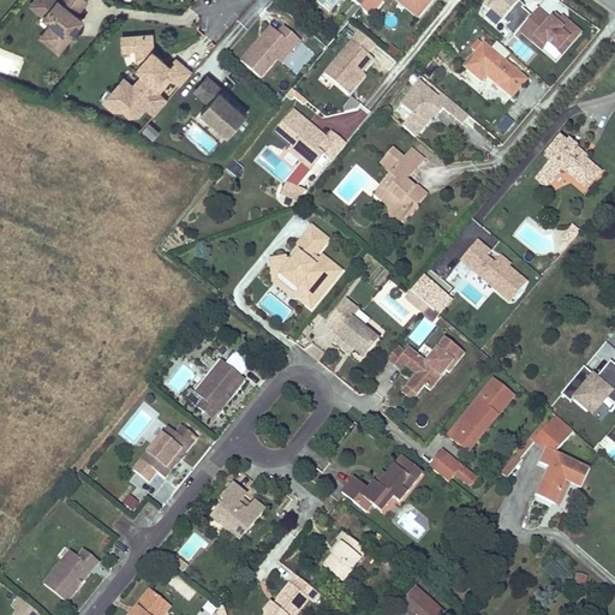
[(33,0),(29,5),(52,23),(54,25),(54,31),(48,39),(61,49),(71,39),(69,36),(77,25),(75,23),(79,17),(76,13),(85,0),(63,0),(61,3),(58,0),(33,0)]
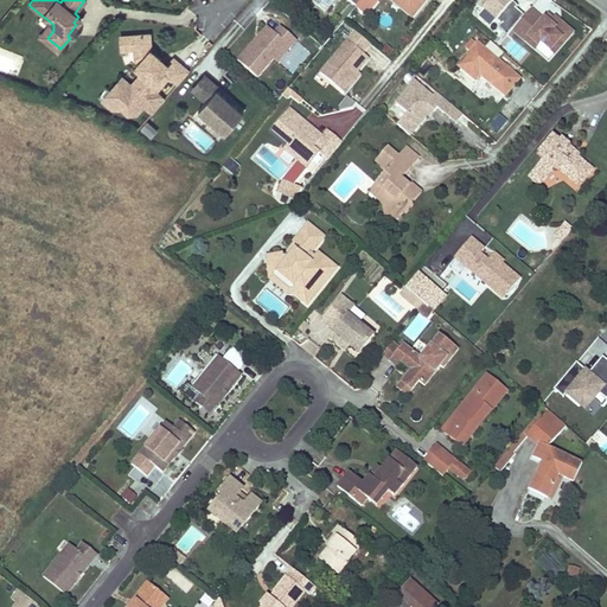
[(360,0),(355,7),(366,17),(379,0),(389,0),(411,19),(426,0),(360,0)]
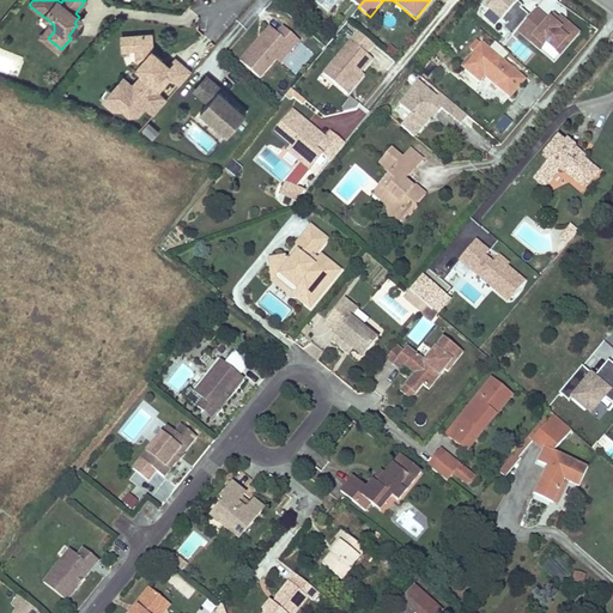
[(515,2),(515,0),(489,0),(481,11),(515,34),(529,12),(515,2)]
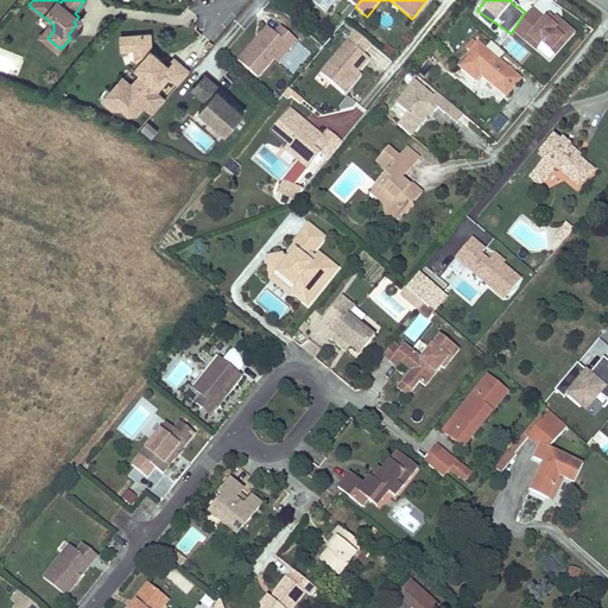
[(549,64),(577,35),(553,13),(548,20),(534,8),(513,32),(549,64)]
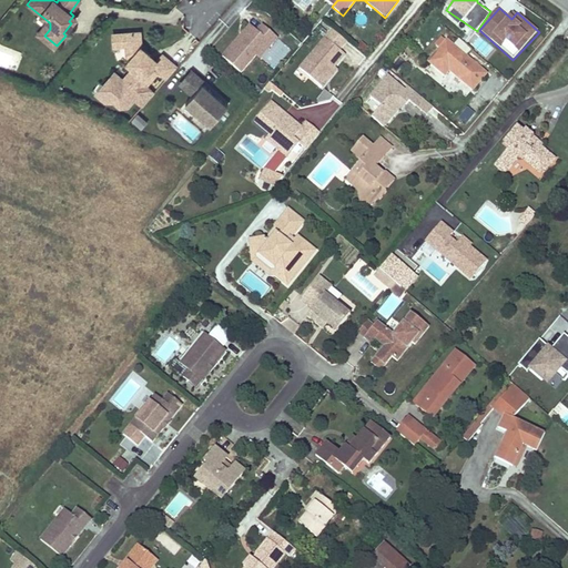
[(50,23),(48,21),(37,34),(54,49),(57,46),(44,36),(50,29),(50,23)]
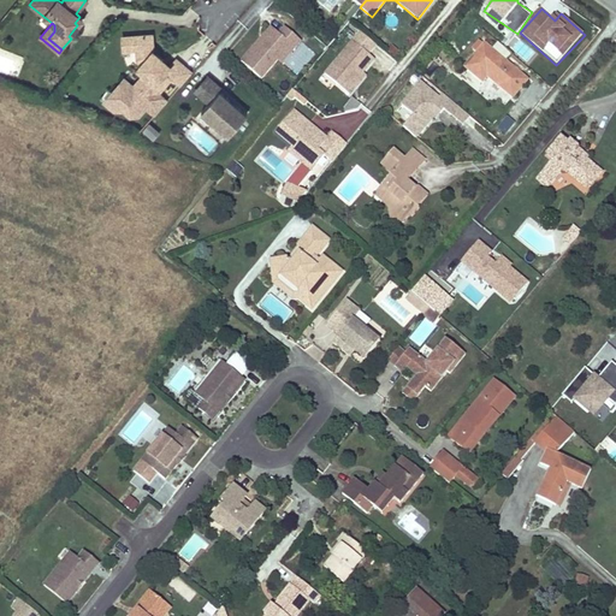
[(271,30),(240,63),(259,81),(289,47),(292,49),(297,43),(284,30),(278,36),(271,30)]
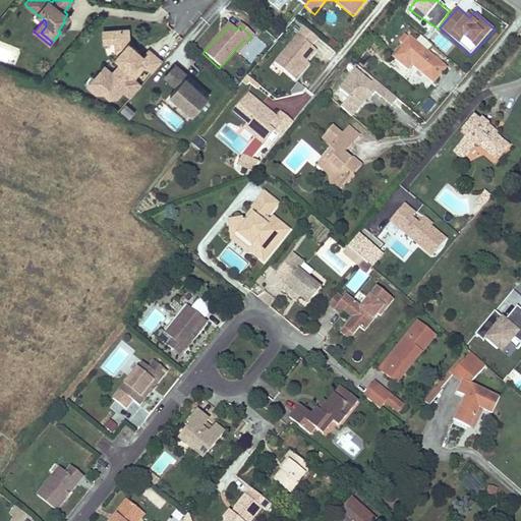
[(126,31),(109,33),(110,43),(114,43),(114,52),(118,56),(115,60),(120,64),(110,75),(125,89),(142,68),(151,74),(160,63),(147,52),(141,57),(140,59),(134,54),(135,52),(127,45),(126,31)]
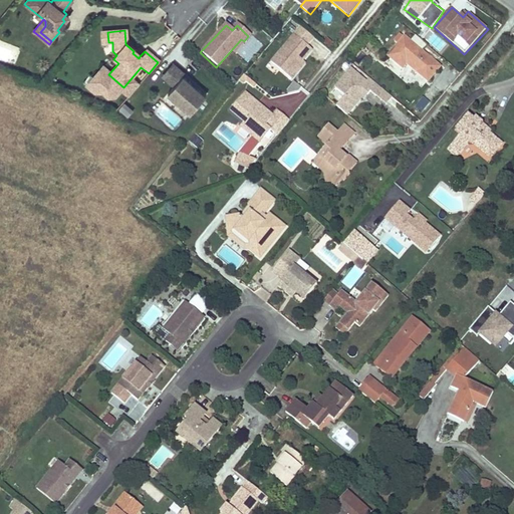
[(107,32),(99,33),(100,43),(108,42),(107,32)]
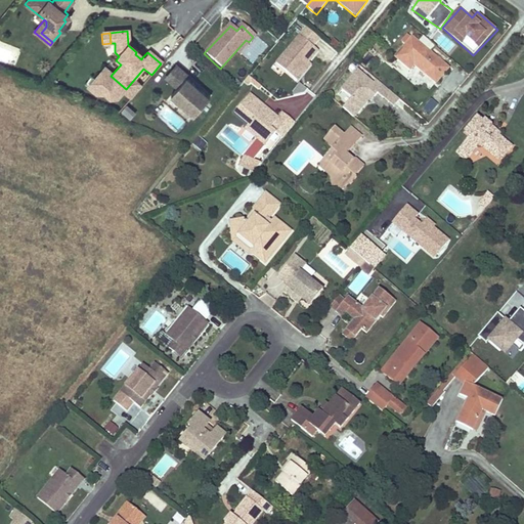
[(306,63),(316,51),(299,37),(275,64),(295,81),(302,74),(300,72),(306,63)]
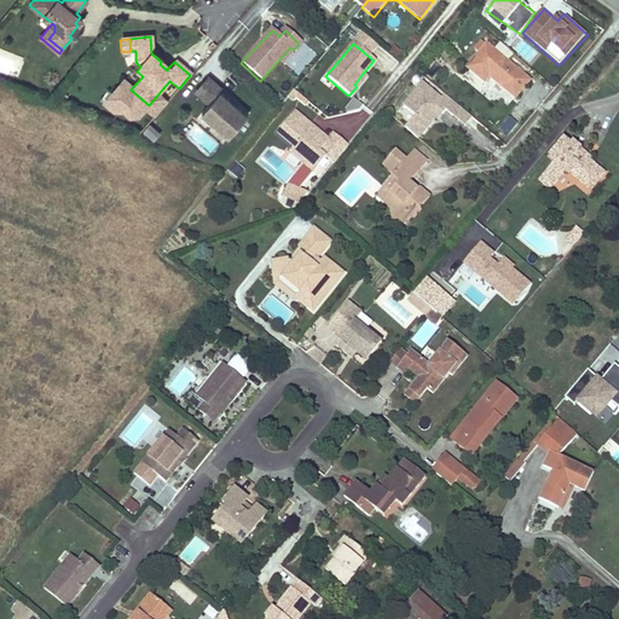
[(528,81),(486,45),(467,68),(484,82),(489,76),(514,98),(528,81)]
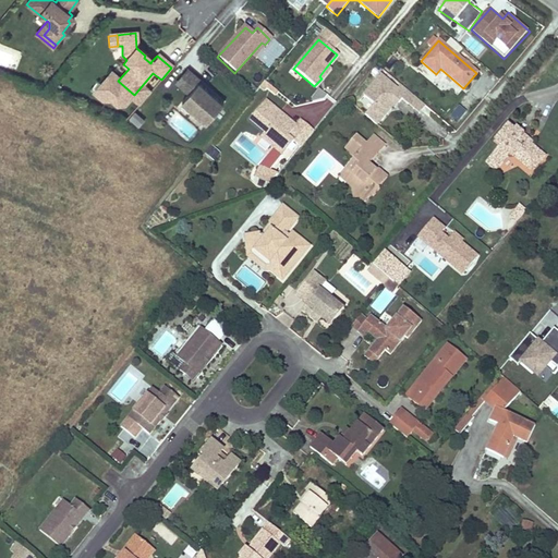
[(319,76),(322,79),(328,70),(326,68),(319,76)]
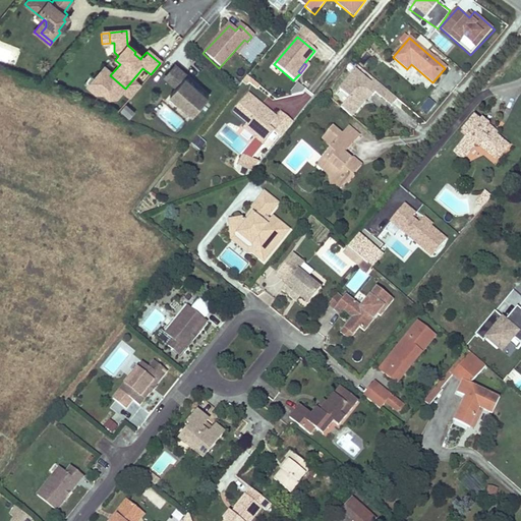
[(168,84),(179,71),(173,66),(162,78),(168,84)]
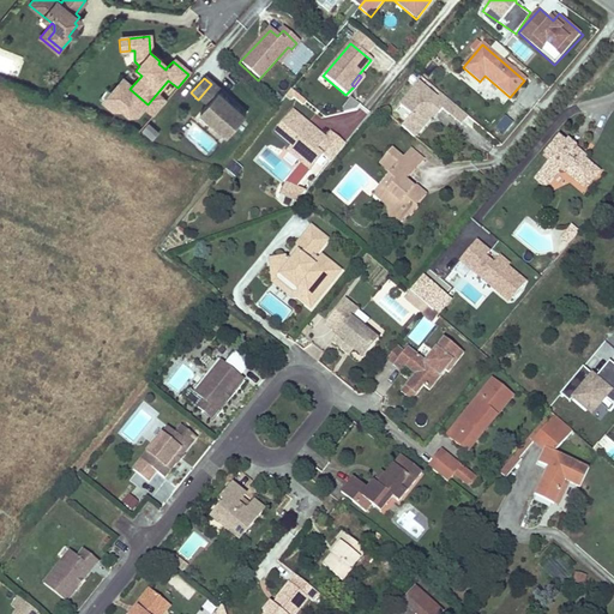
[(242,118),(229,106),(227,108),(224,106),(227,103),(216,94),(218,91),(211,84),(198,100),(205,106),(198,114),(224,138),(242,118)]
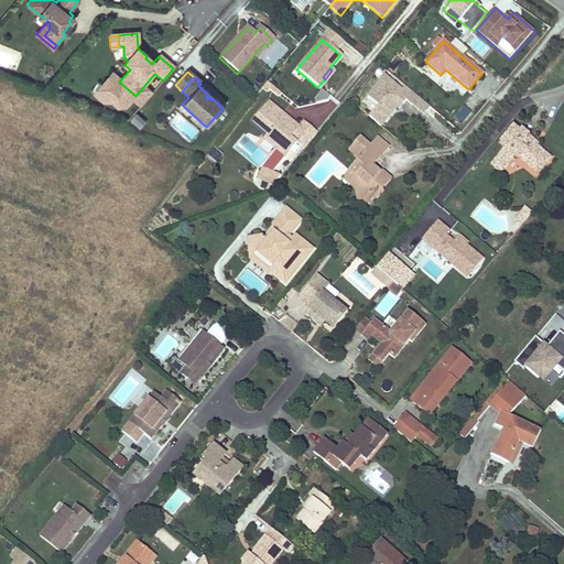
[(391,101),(401,89),(389,78),(379,90),(391,101)]
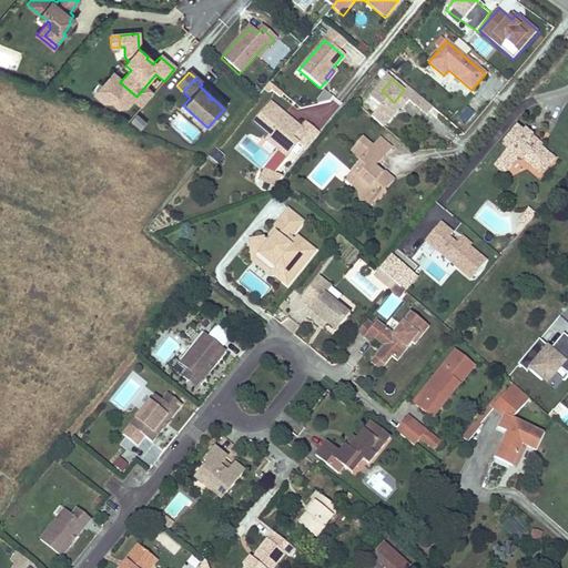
[(467,108),(460,120),(468,125),(476,113),(467,108)]
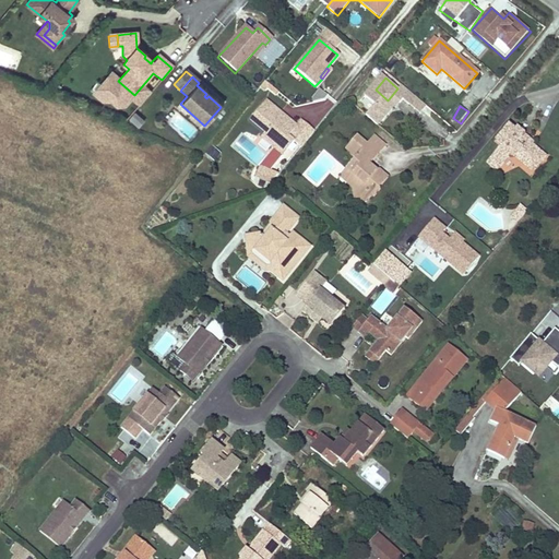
[(288,150),(296,155),(309,139),(296,129),(292,134),(287,140),(276,132),(282,127),(260,109),(245,129),(260,141),(256,145),(277,164),(288,150)]
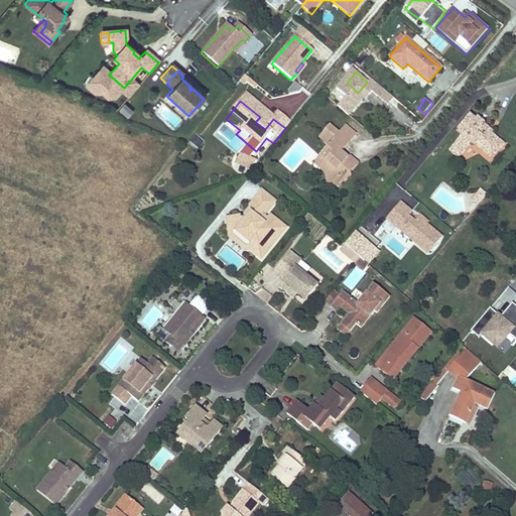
[(126,104),(120,111),(129,118),(135,111),(126,104)]
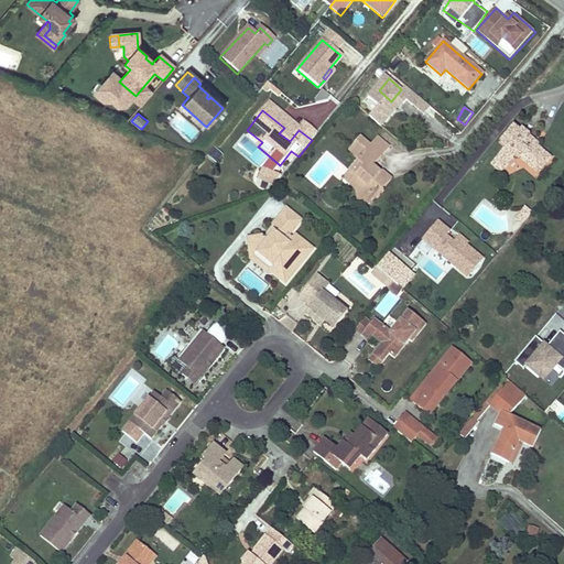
[(516,154),(538,173),(550,159),(535,147),(519,132),(513,127),(500,142),(506,147),(495,160),(505,169),(516,154)]
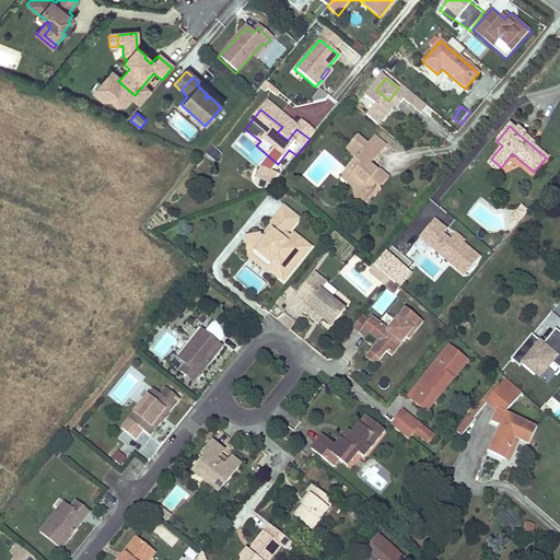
[(288,140),(292,135),(282,127),(277,132),(288,140)]
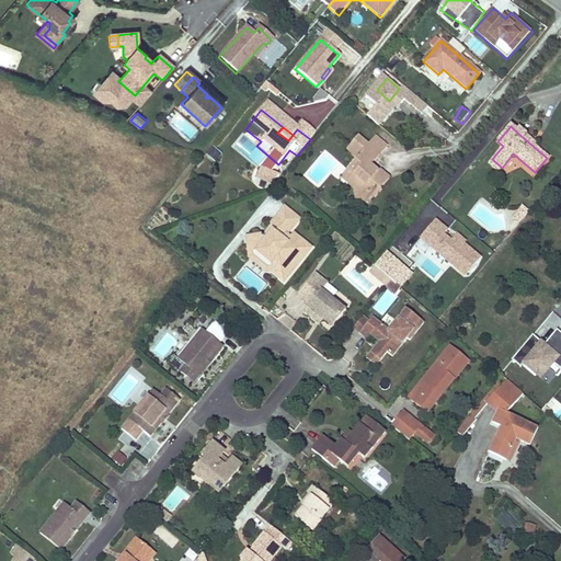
[(535,142),(518,128),(516,132),(533,146),(535,142)]
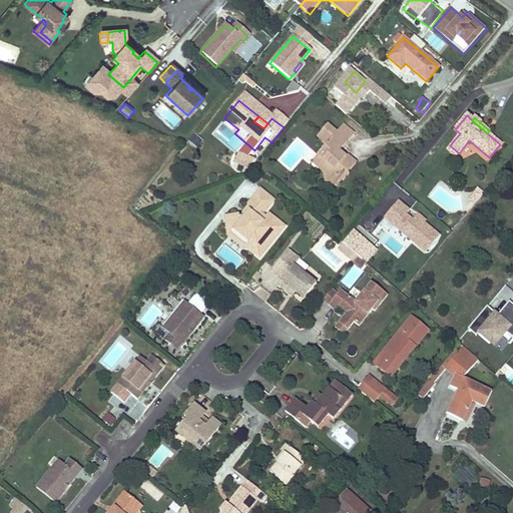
[(338,132),(329,124),(322,134),(331,141),(328,144),(320,155),(325,160),(321,165),(327,170),(326,173),(327,180),(332,185),(339,184),(343,179),(345,181),(351,173),(349,172),(357,162),(350,156),(347,155),(341,151),(349,141),(338,132)]
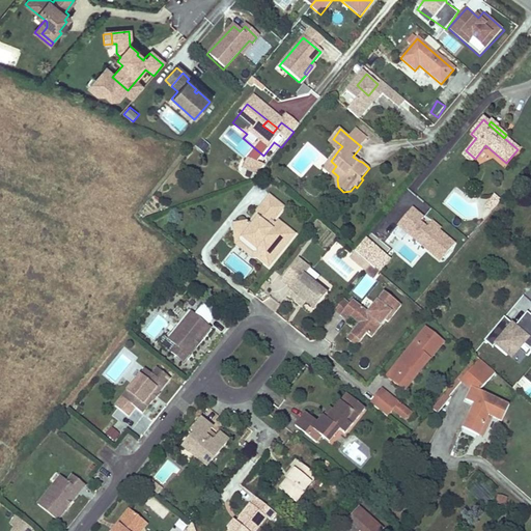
[(361,146),(367,139),(357,130),(350,137),(361,146)]
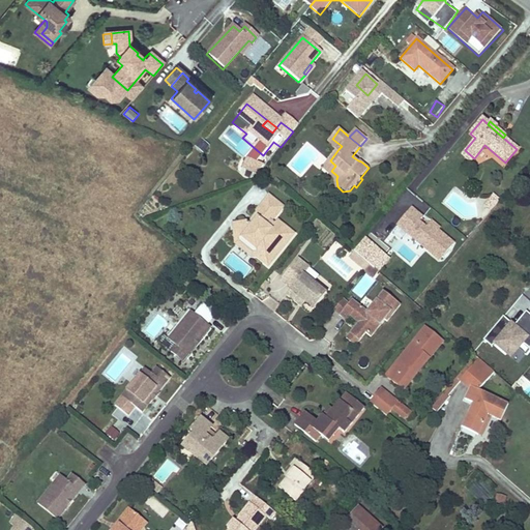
[(204,153),(210,147),(202,139),(196,145),(204,153)]
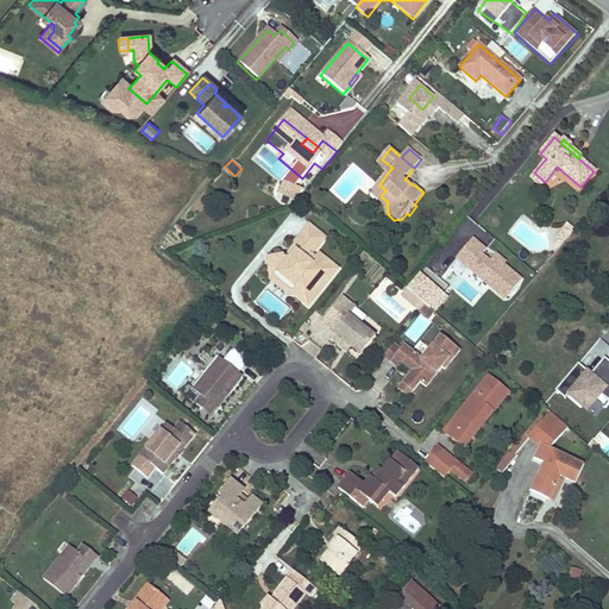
[(393,168),(382,159),(378,163),(389,171),(393,168)]
